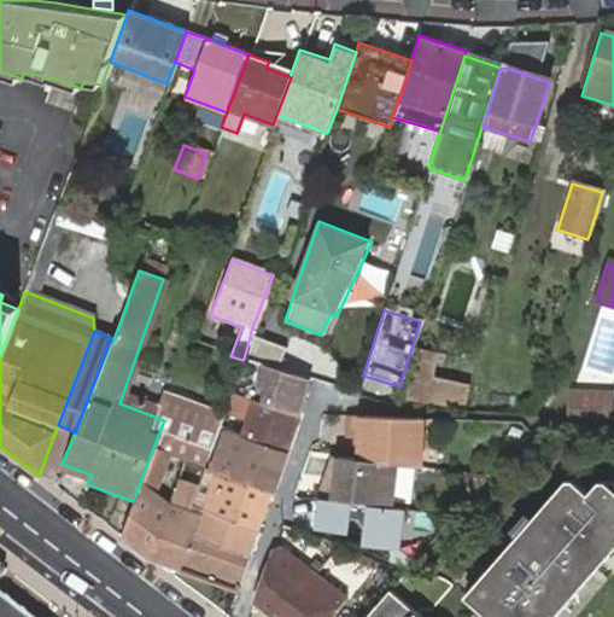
[(285,348),(250,337),(244,359),(279,372),(285,348)]
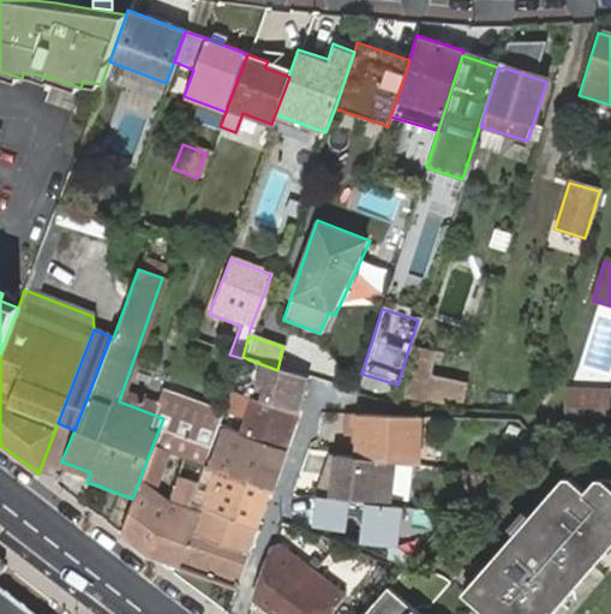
[(305,379),(277,370),(243,357),(241,358),(239,364),(249,368),(239,393),(294,411),(305,379)]
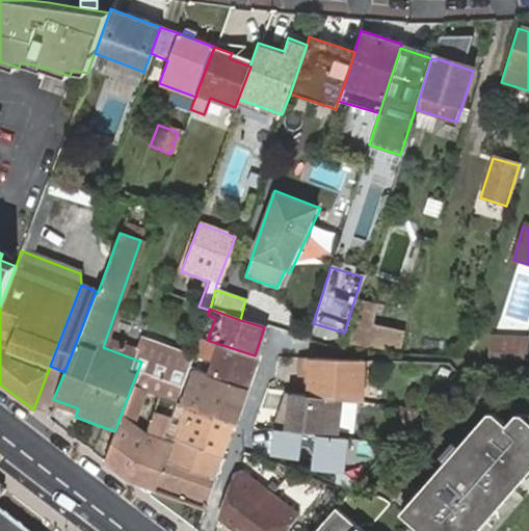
[(490,339),(490,352),(522,354),(522,341),(490,339)]
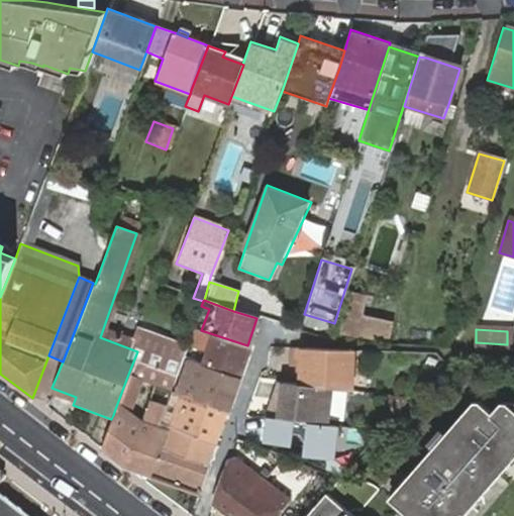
[(201,330),(191,360),(211,368),(211,369),(236,377),(247,345),(201,330)]
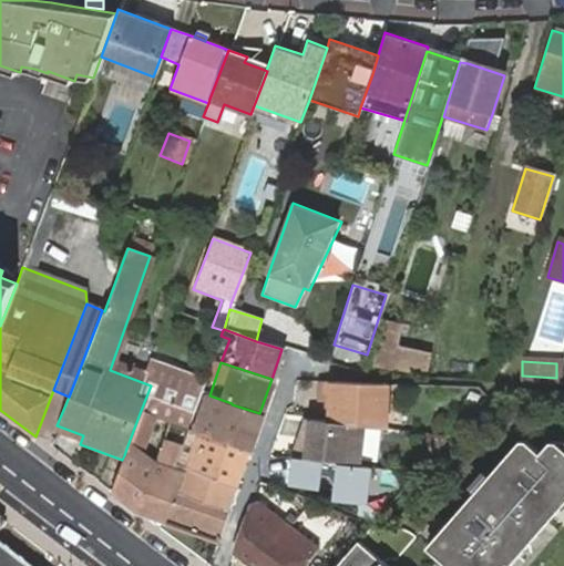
[(373,428),(385,429),(385,386),(316,383),(316,401),(329,402),(327,422),(334,422),(373,428)]
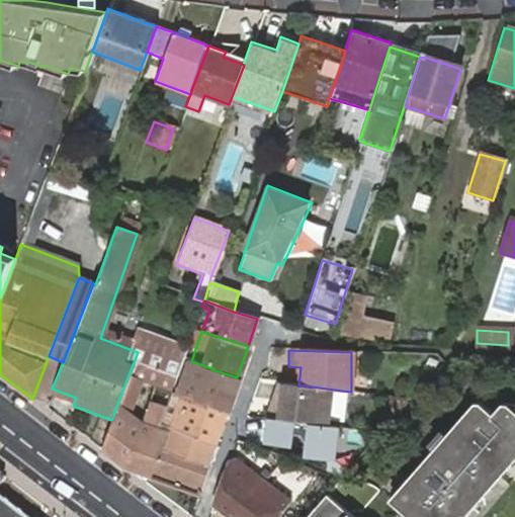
[(181,391),(172,388),(169,394),(170,394),(225,413),(237,377),(211,369),(211,368),(191,361),(181,391)]
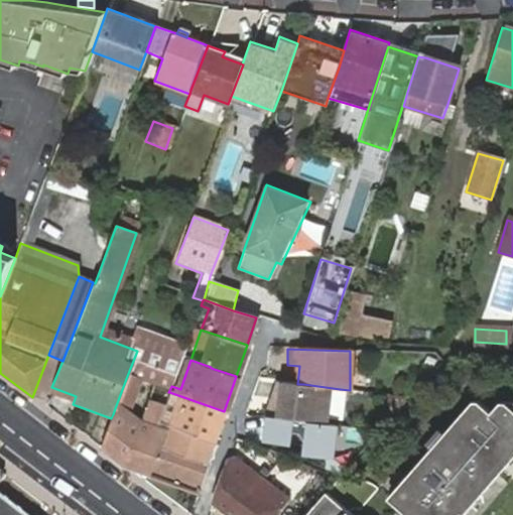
[(174,375),(133,361),(127,376),(137,380),(168,392),(171,386),(174,375)]
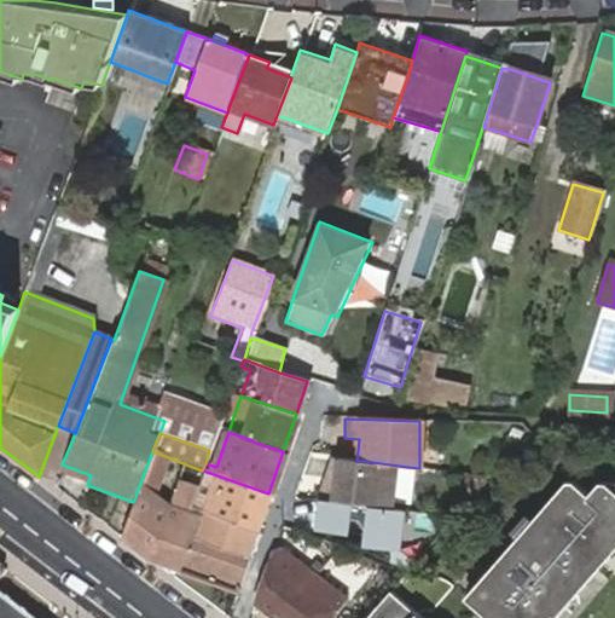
[(164,456),(152,451),(138,490),(150,495),(164,456)]
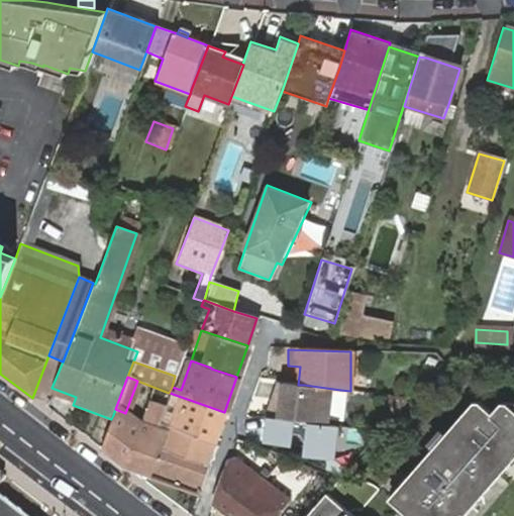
[(265,406),(264,417),(324,425),(328,389),(304,385),(298,385),(281,383),(278,408),(265,406)]
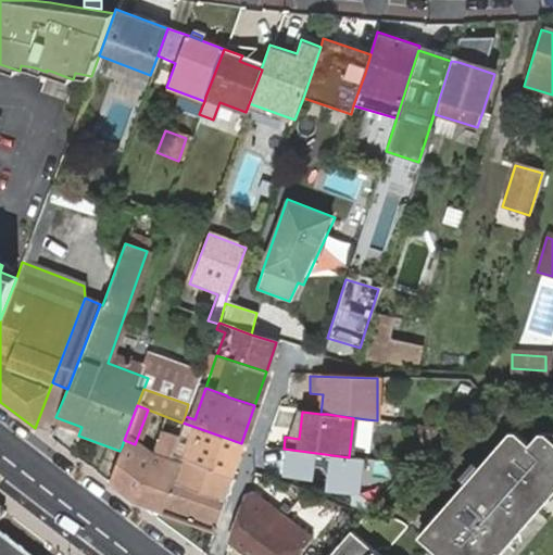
[(241,443),(183,423),(175,445),(172,455),(229,477),(241,443)]
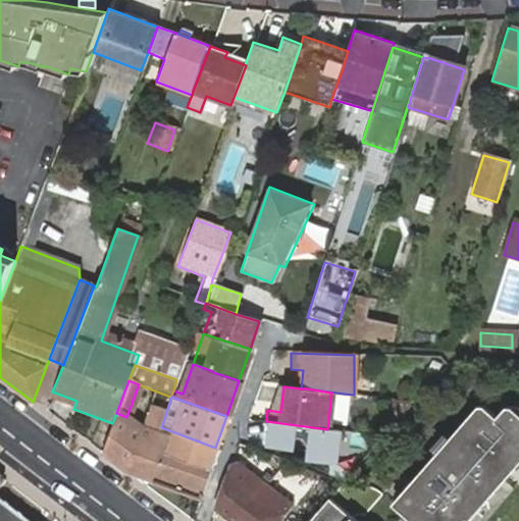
[(477,406),(390,505),(408,520),(462,520),(466,517),(468,519),(518,461),(518,407),(505,407),(496,417),(482,406),(477,406)]
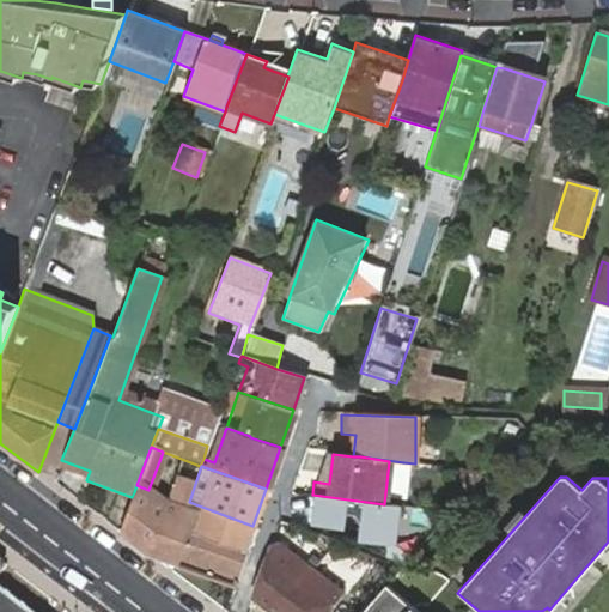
[(172,484),(164,503),(145,555),(232,586),(253,526),(189,502),(193,491),(172,484)]
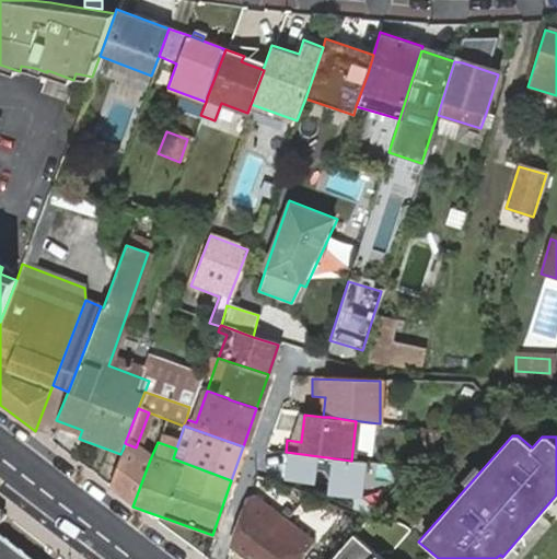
[(120,454),(108,488),(132,507),(150,459),(123,450),(120,454)]
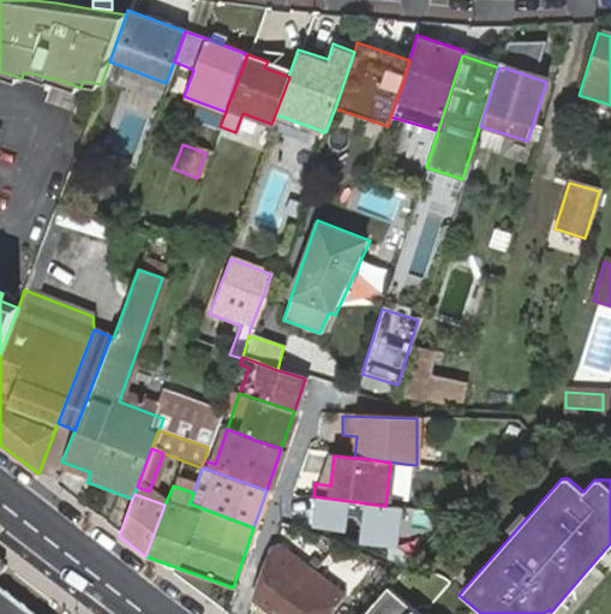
[(381,556),(397,564),(406,542),(389,535),(369,522),(360,535),(373,543),(384,549),(381,556)]
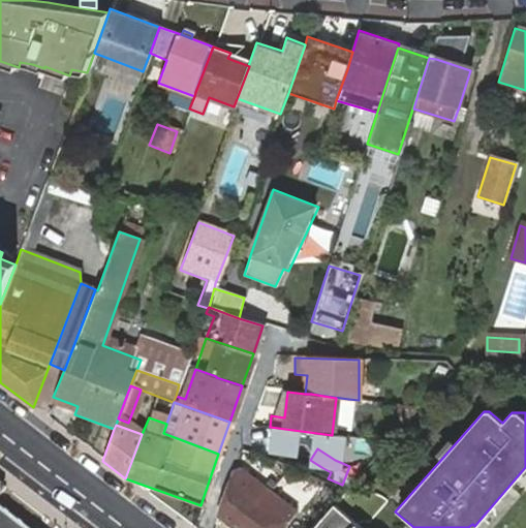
[(238,470),(231,472),(216,515),(234,527),(250,527),(255,522),(251,519),(270,493),(261,487),(253,482),(238,470)]
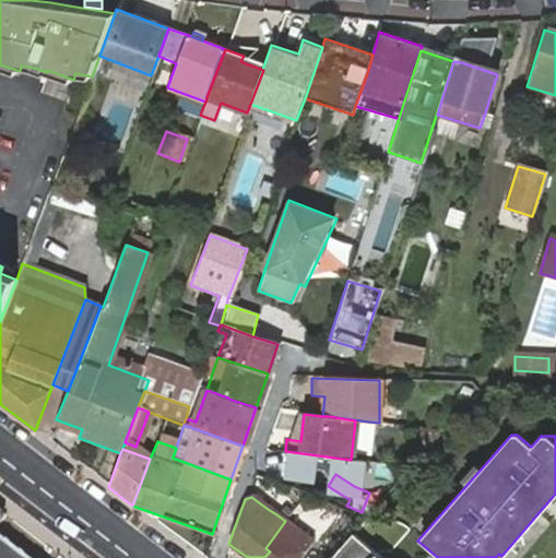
[(272,502),(268,509),(276,514),(281,509),(272,502)]
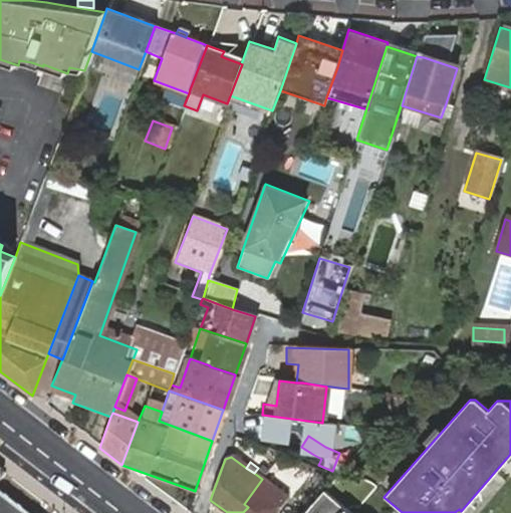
[(262,479),(270,469),(262,462),(258,468),(254,473),(262,479)]
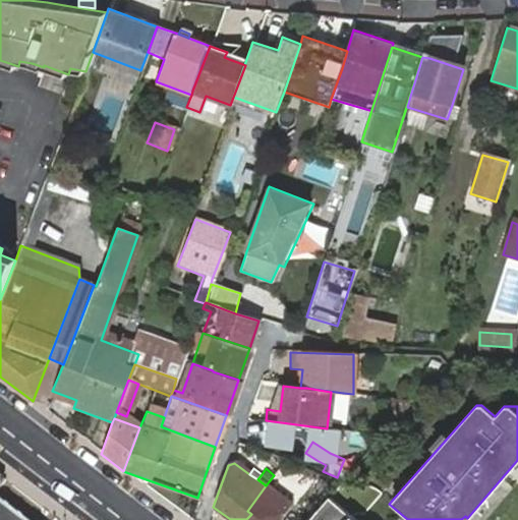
[(279,478),(274,475),(266,485),(270,489),(279,478)]
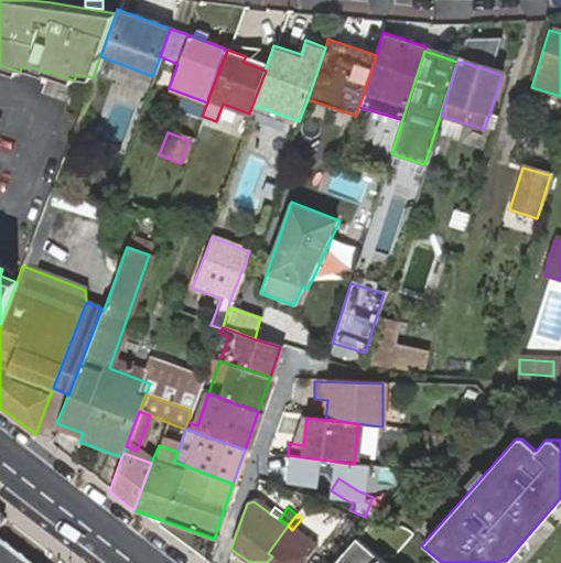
[(272,556),(267,562),(300,562),(313,545),(292,530),(288,526),(268,553),(272,556)]
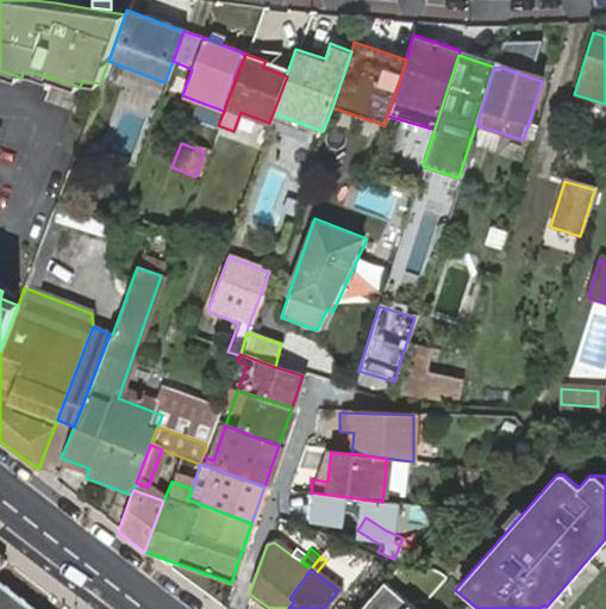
[(411,608),(382,584),(360,608),(411,608)]
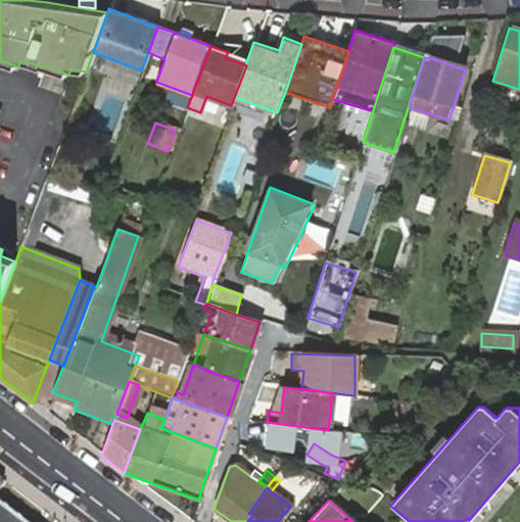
[(19,521),(0,507),(0,521),(19,521)]
